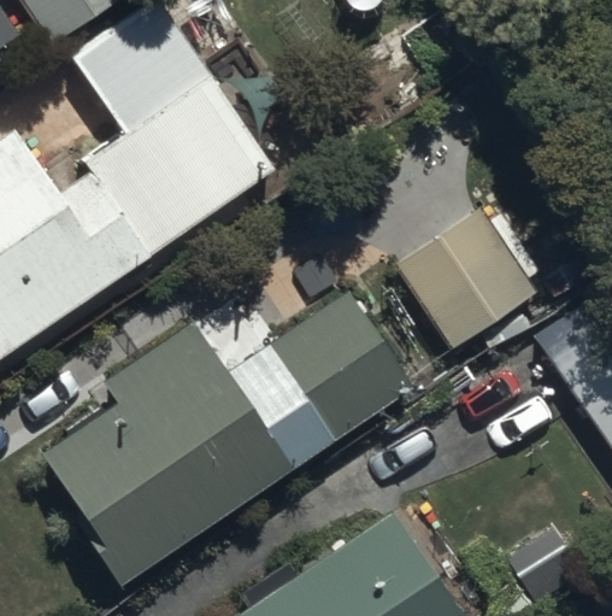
[(0,361),(276,169),(158,0),(153,0),(72,57),(124,132),(84,159),(94,171),(63,193),(16,127),(0,138),(0,361)]
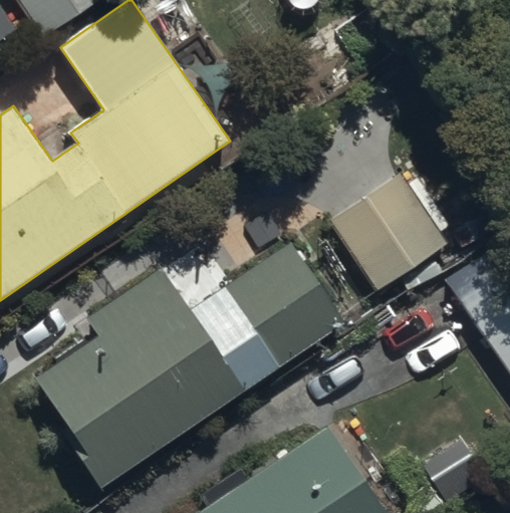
[(0,51),(3,50),(0,45),(0,42),(19,29),(0,0),(0,51)]
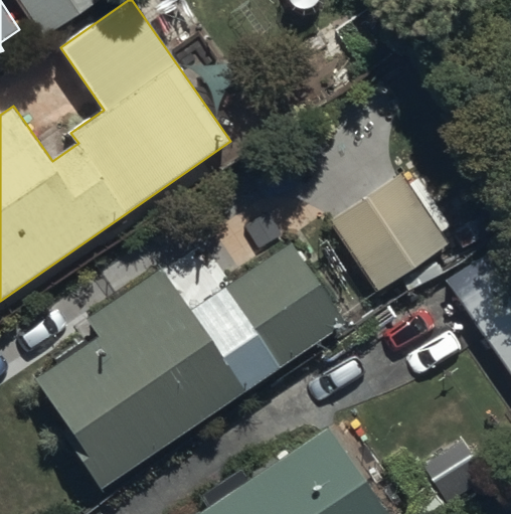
[(20,0),(45,36),(97,0),(20,0)]
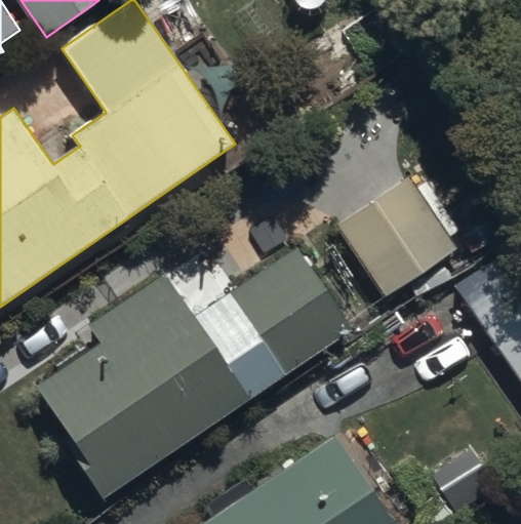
[(101,500),(350,329),(294,248),(224,296),(228,303),(195,325),(159,273),(85,323),(96,340),(30,387),(64,437),(59,440),(101,500)]
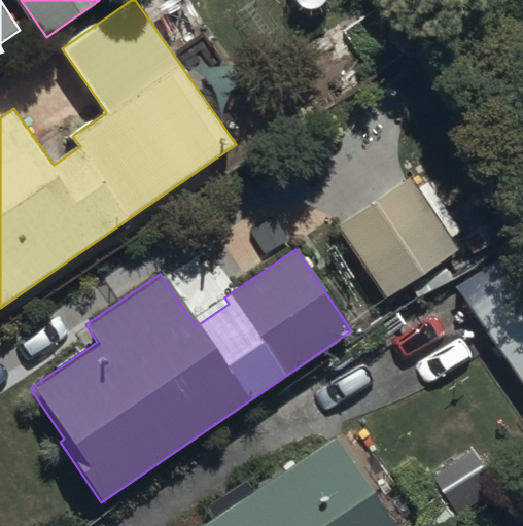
[(522,288),(480,316),(522,384),(522,288)]
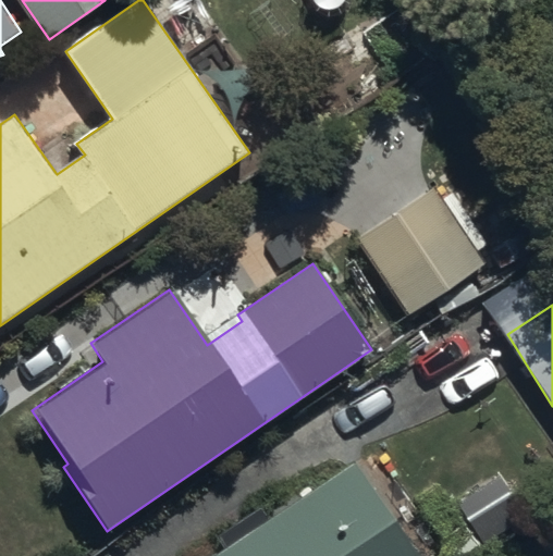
[(415,555),(352,462),(269,519),(261,506),(217,535),(225,548),(213,555),(415,555)]
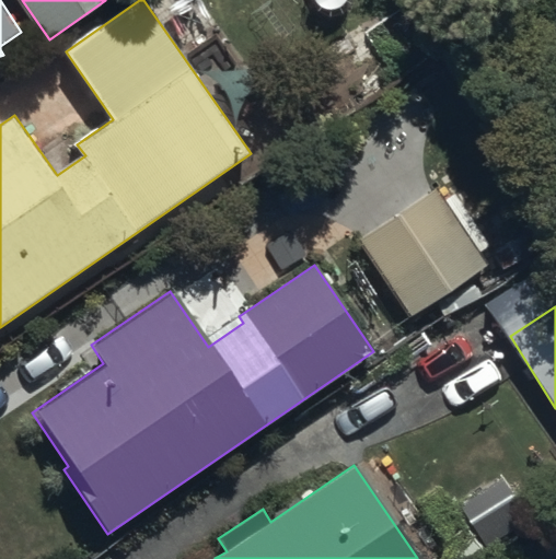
[(463,558),(528,521),(502,478),(459,504),(477,537),(452,552),(455,558),(463,558)]
